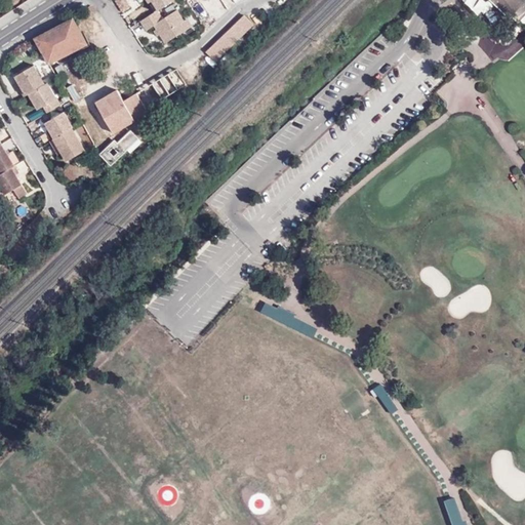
[(171,0),(126,0),(131,9),(147,1),(154,14),(139,22),(146,32),(154,28),(162,44),(193,29),(188,18),(183,21),(177,10),(163,17),(160,11),(173,4),(171,0)]
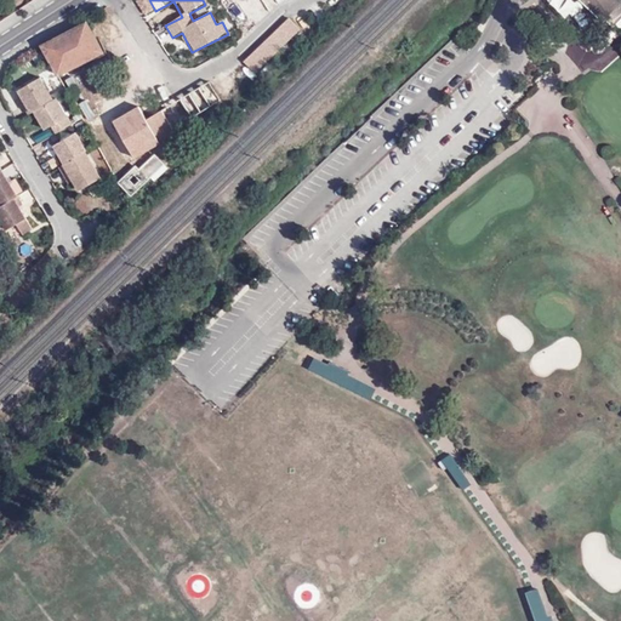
[(579,0),(611,30),(620,18),(620,4),(615,0),(579,0)]
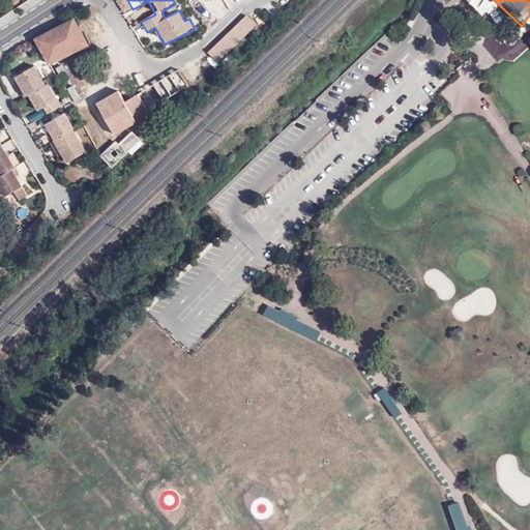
[(258,26),(249,18),(212,54),(222,62),(258,26)]
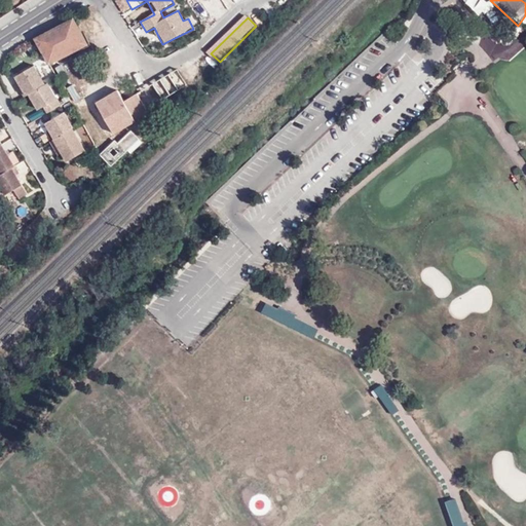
[(74,21),(37,40),(49,62),(85,45),(86,47),(91,45),(84,32),(81,34),(74,21)]
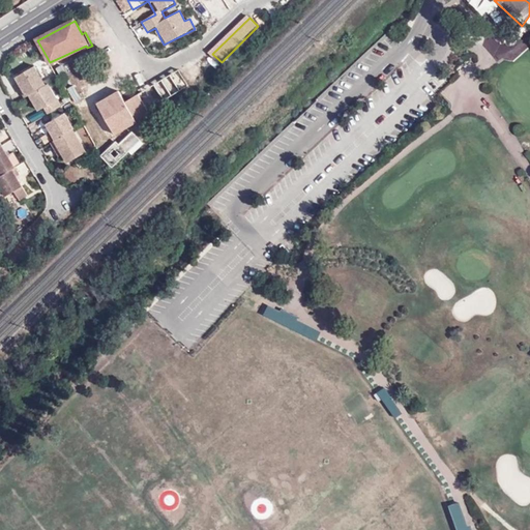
[(22,91),(26,97),(30,95),(47,86),(35,66),(17,78),(21,84),(24,89),(22,91)]
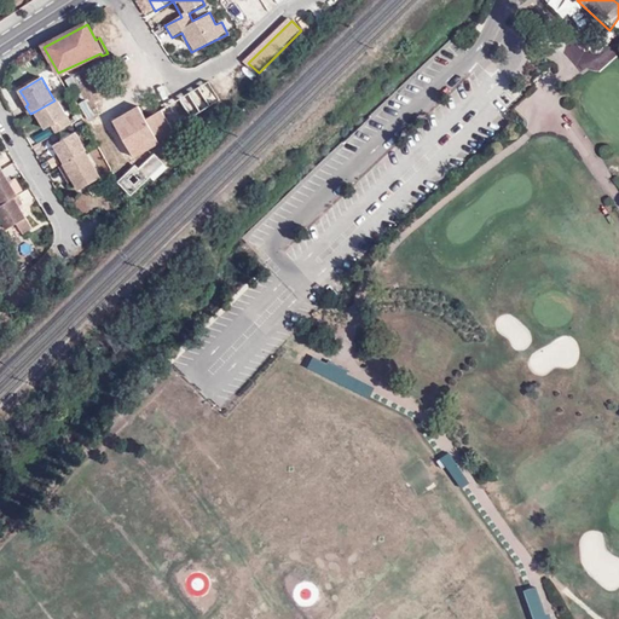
[(98,144),(111,168),(162,139),(161,137),(173,131),(172,127),(220,99),(207,80),(160,106),(163,114),(148,122),(138,106),(91,132),(98,144)]
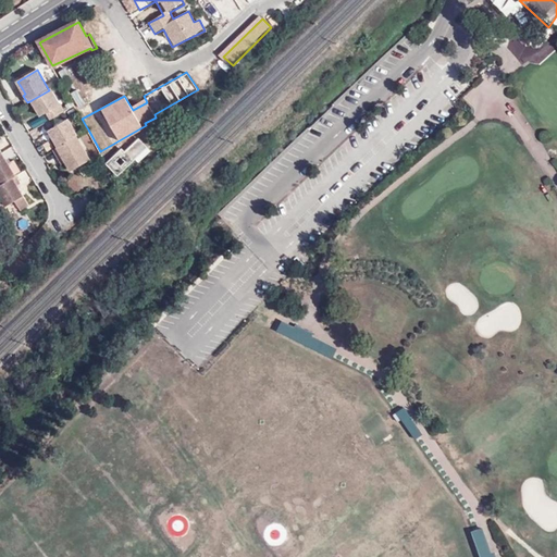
[(51,121),(65,112),(61,106),(51,88),(32,100),(41,116),(47,113),(51,121)]
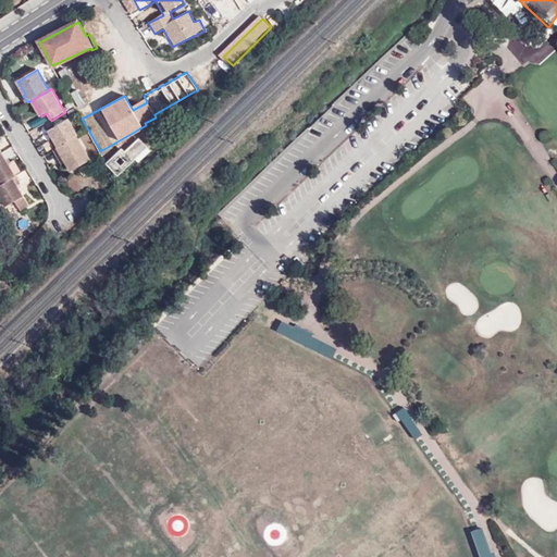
[(60,147),(77,136),(78,135),(70,119),(50,131),(60,147)]
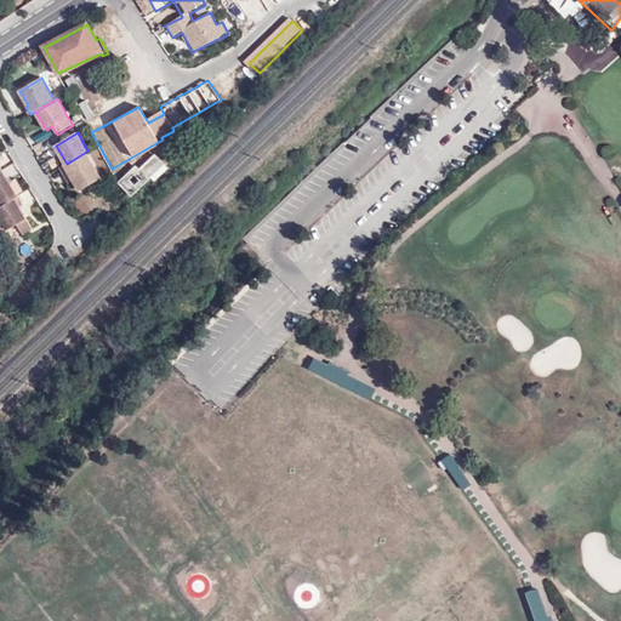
[(67,164),(62,166),(67,176),(70,172),(81,191),(102,178),(86,152),(67,164)]
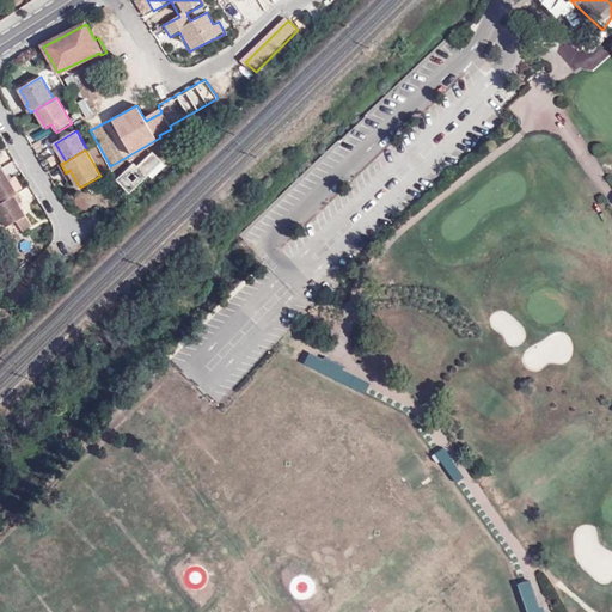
[(132,163),(116,178),(130,194),(163,163),(153,153),(136,167),(132,163)]
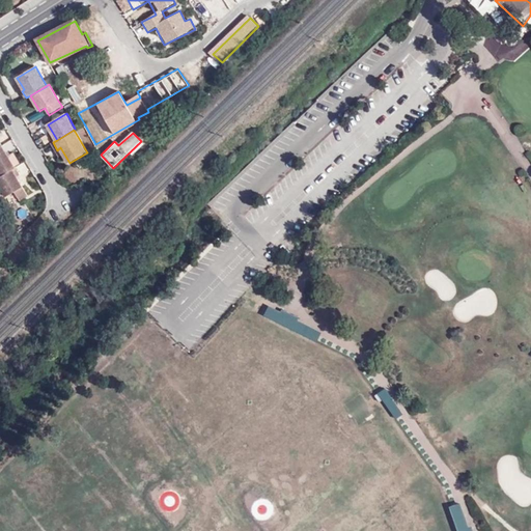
[(3,146),(0,147),(0,169),(3,176),(16,168),(3,146)]
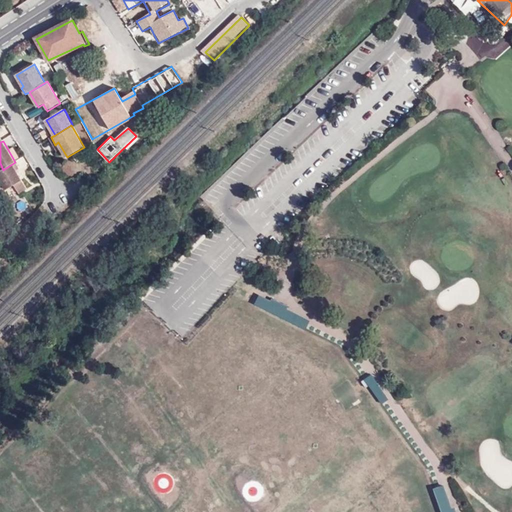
[(3,170),(0,171),(0,178),(7,190),(23,181),(17,171),(19,169),(15,162),(3,170)]
